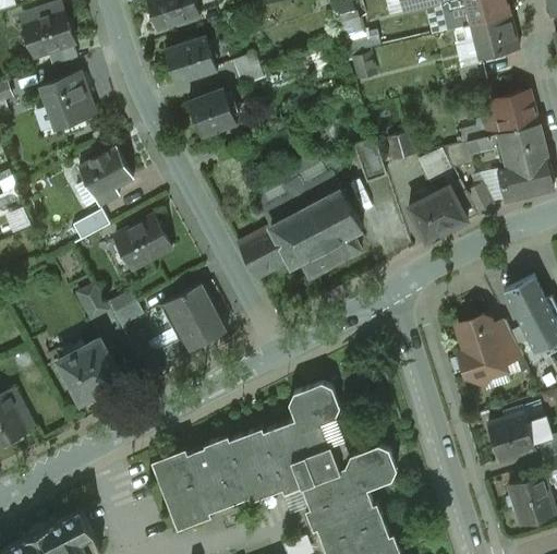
[(3,0),(0,1),(0,15),(17,10),(13,0),(3,0)]
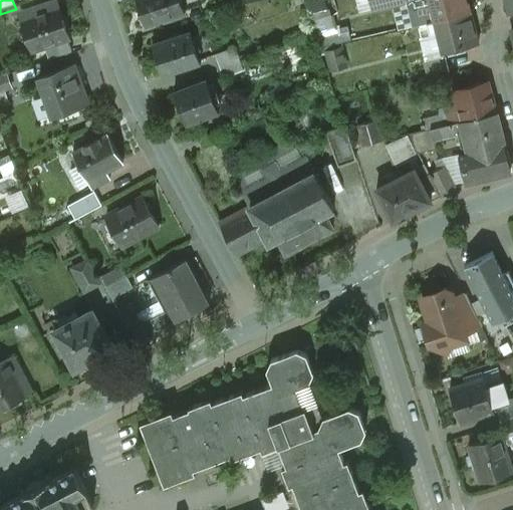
[(136,0),(135,0),(135,1),(145,30),(184,17),(178,0),(136,0)]
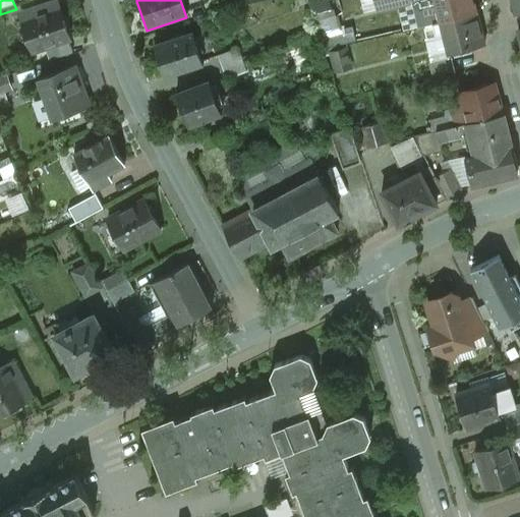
[(372,0),(377,15),(411,7),(435,2),(434,0),(372,0)]
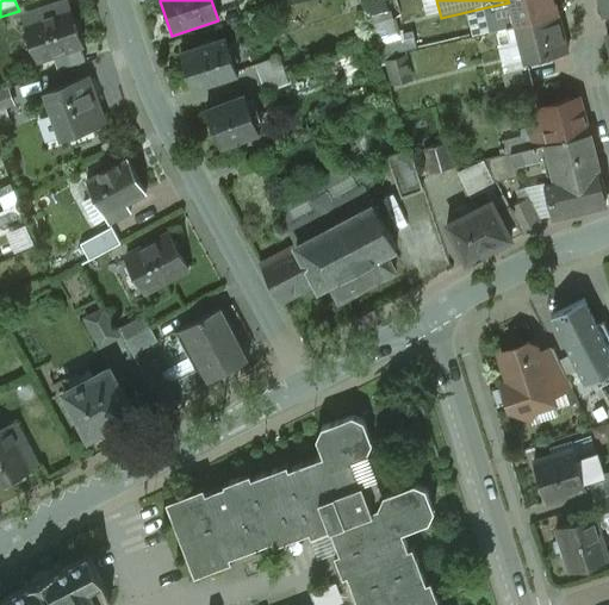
[(552,0),(508,0),(509,2),(482,8),(489,37),(516,31),(558,22),(552,0)]
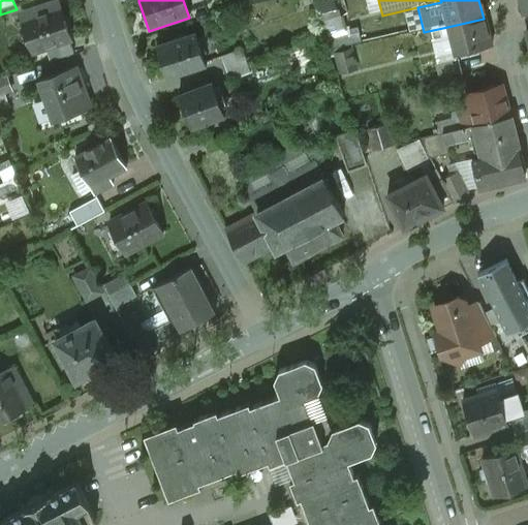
[(527,0),(517,0),(522,19),(527,17),(527,0)]
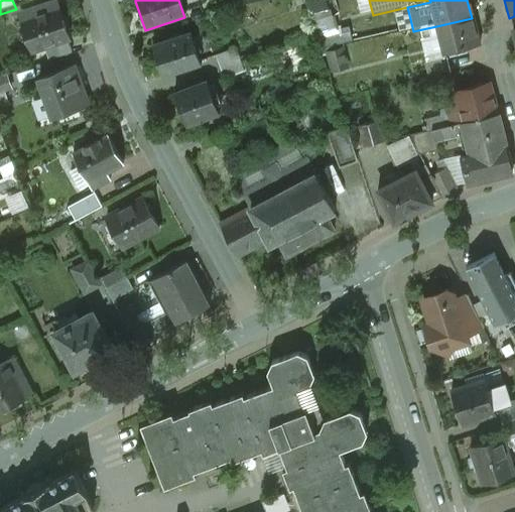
[(58,12),(37,20),(34,13),(24,17),(26,23),(21,25),(32,55),(70,42),(58,12)]
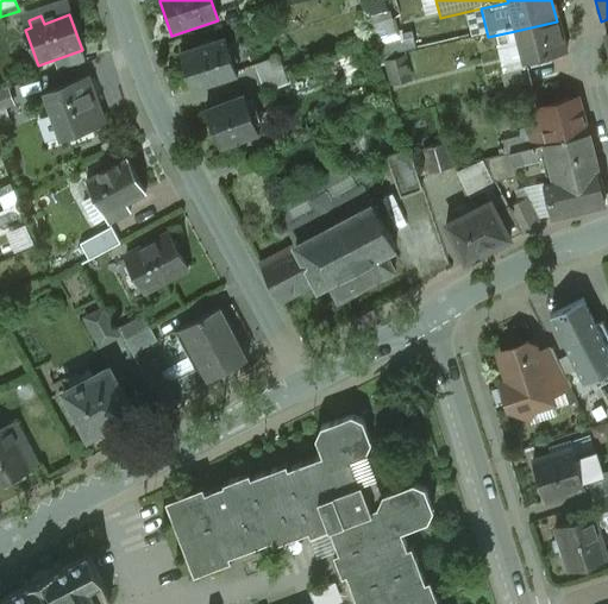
[(557,21),(515,31),(525,68),(566,58),(557,21)]
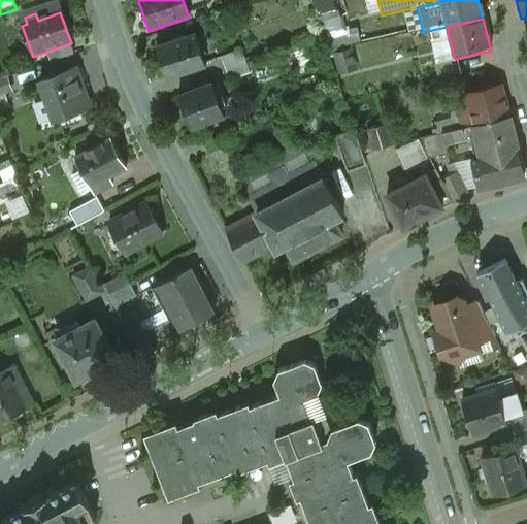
[(349,47),(360,44),(356,30),(344,32),(349,47)]
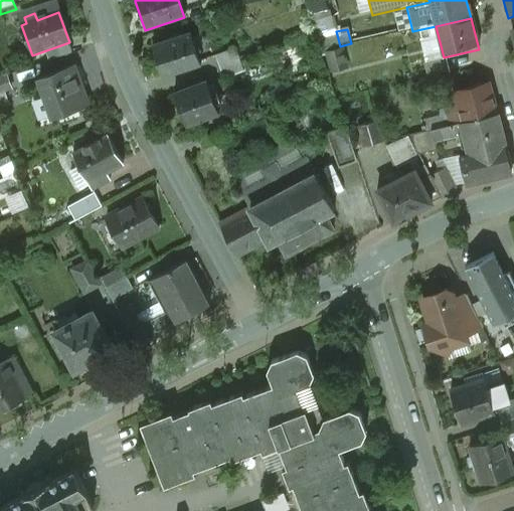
[(189,36),(151,49),(161,79),(199,67),(189,36)]
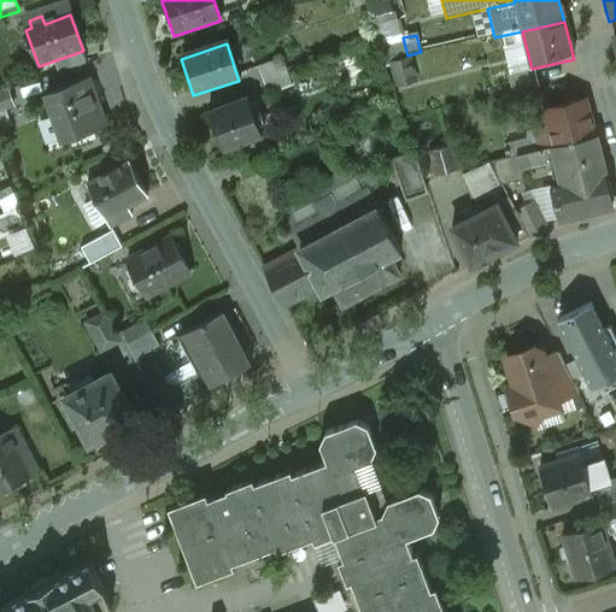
[(351,60),(347,51),(338,56),(340,64),(351,60)]
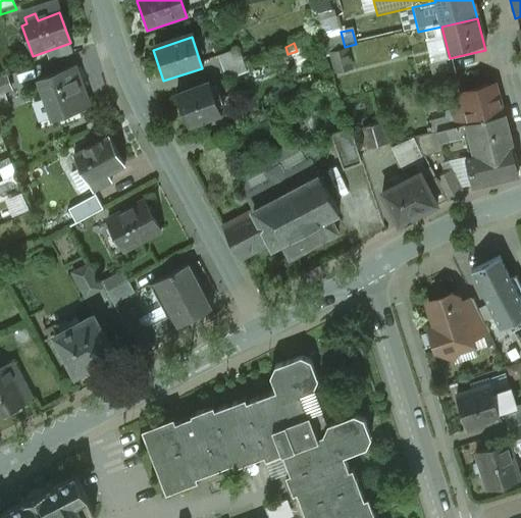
[(72,71),(40,83),(53,122),(90,110),(85,96),(81,97),(72,71)]
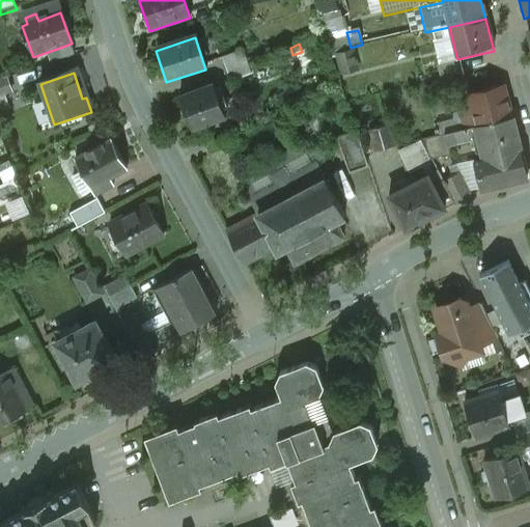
[(463,78),(440,83),(442,95),(466,89),(463,78)]
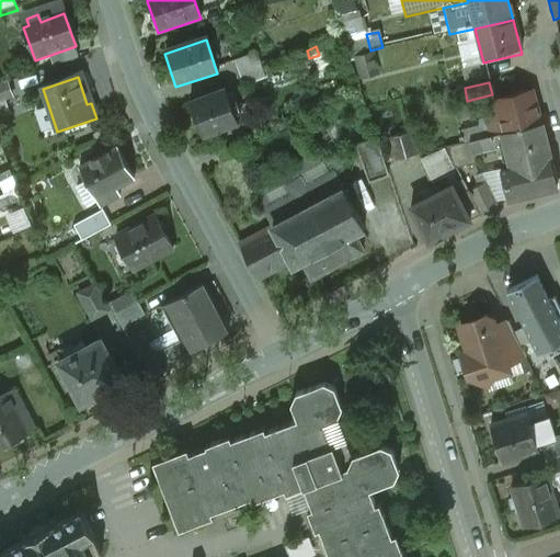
[(7,87),(0,89),(0,105),(11,102),(7,87)]
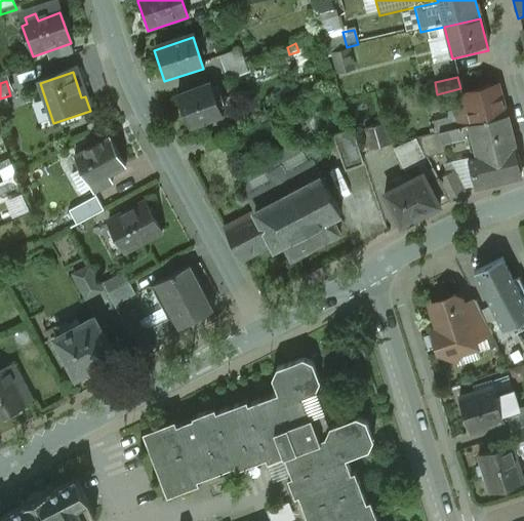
[(209,86),(175,98),(188,131),(222,119),(209,86)]
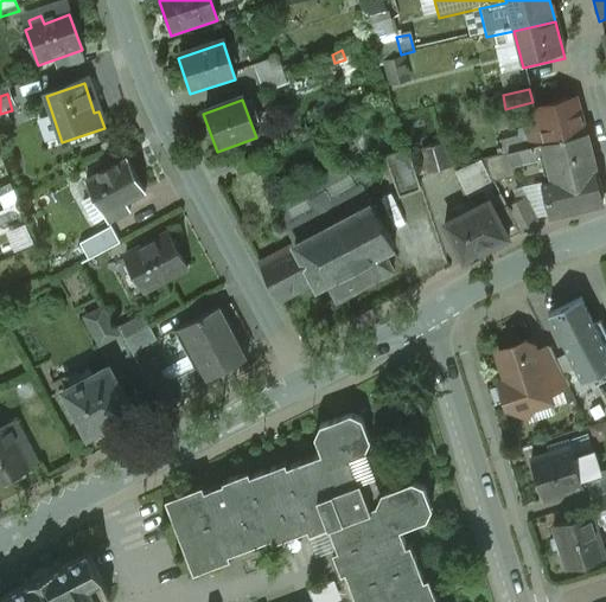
[(575,101),(534,111),(537,127),(525,130),(531,151),(542,148),(585,138),(575,101)]
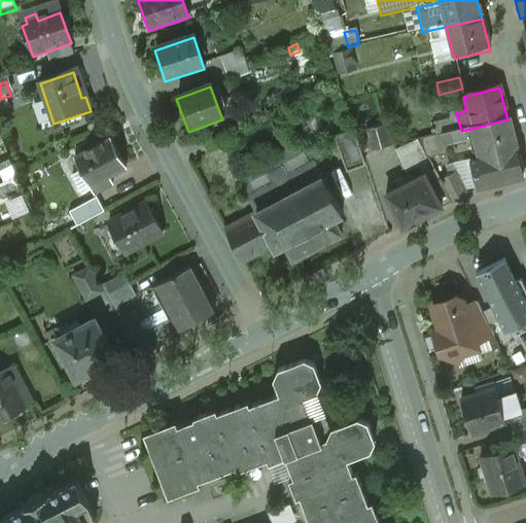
[(507,119),(470,129),(475,141),(479,161),(515,151),(507,119)]
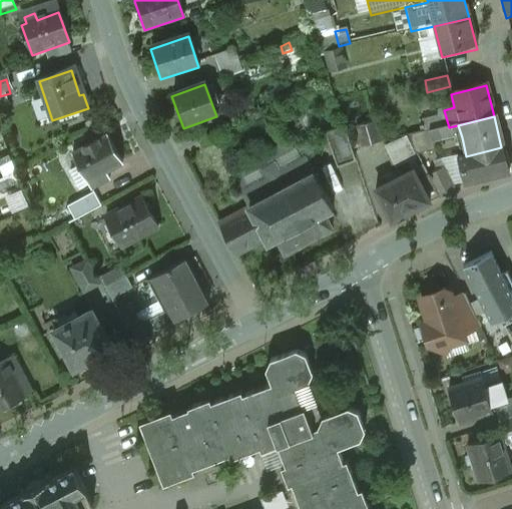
[(374,124),(357,129),(359,139),(348,142),(351,152),(379,145),(374,124)]
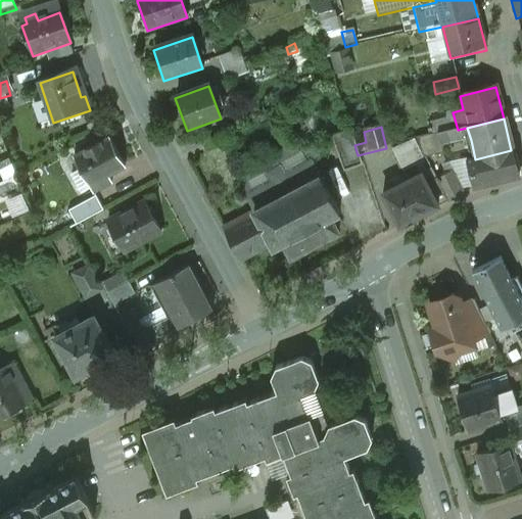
[(458,130),(438,135),(440,147),(441,147),(471,140),(467,128),(458,130)]
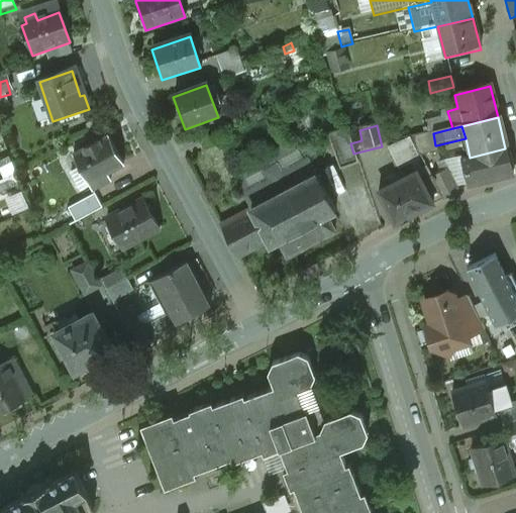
[(346,131),(328,137),(339,171),(357,165),(353,154),(350,143),(346,131)]
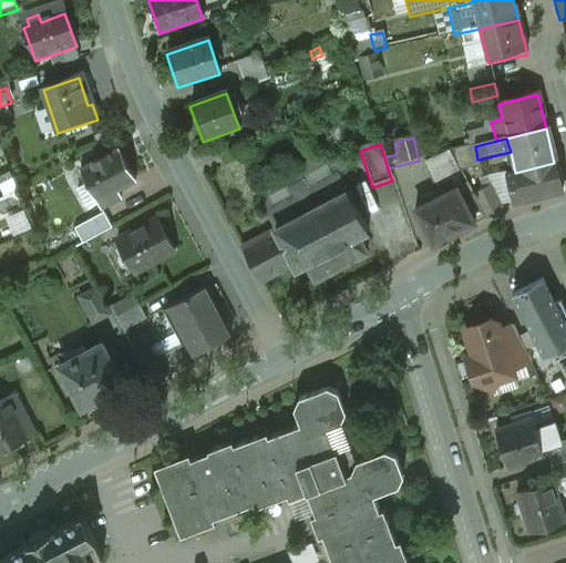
[(475,146),(451,153),(454,165),(460,174),(481,170),(479,160),(477,160),(475,146)]
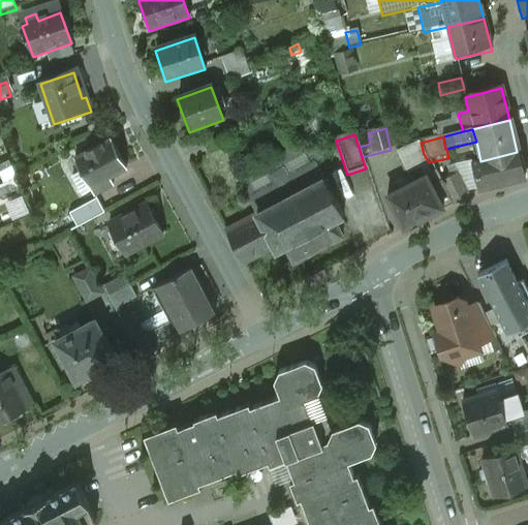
[(100,145),(85,153),(86,155),(74,161),(94,197),(114,187),(110,179),(126,171),(111,141),(101,146),(100,145)]
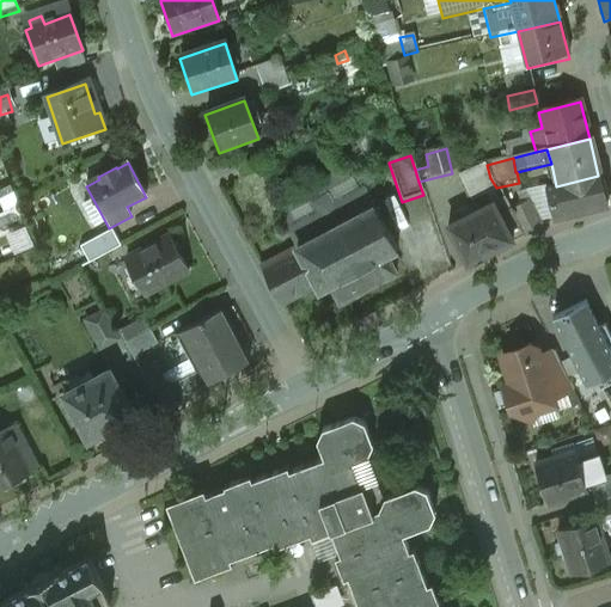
[(556,186),(545,189),(554,221),(606,207),(598,176),(556,186)]
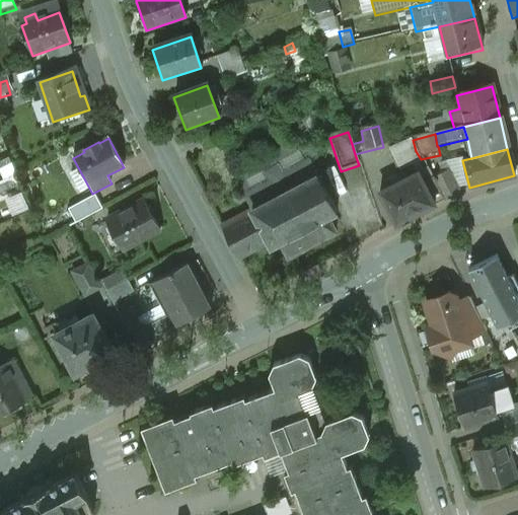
[(270,181),(241,197),(250,213),(252,212),(317,177),(308,160),(282,174),(276,164),(265,170),(270,181)]
